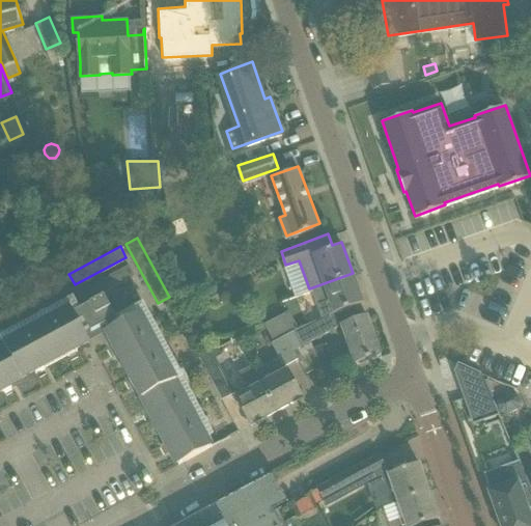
[(77,291),(83,301),(135,274),(129,263),(77,291)]
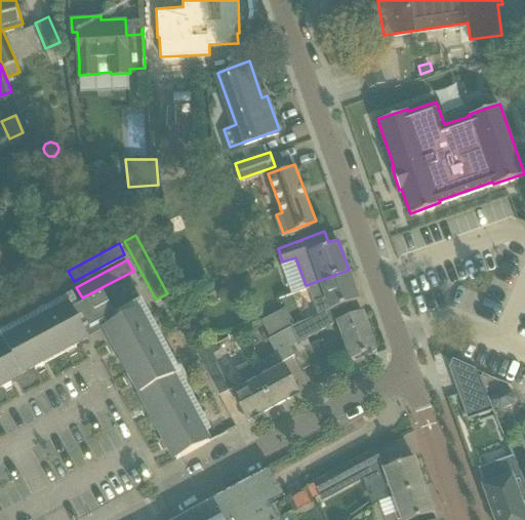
[(290,325),(296,341),(307,335),(335,320),(331,308),(359,297),(349,270),(309,284),(318,312),(316,314),(309,317),(292,324),(286,314),(290,325)]
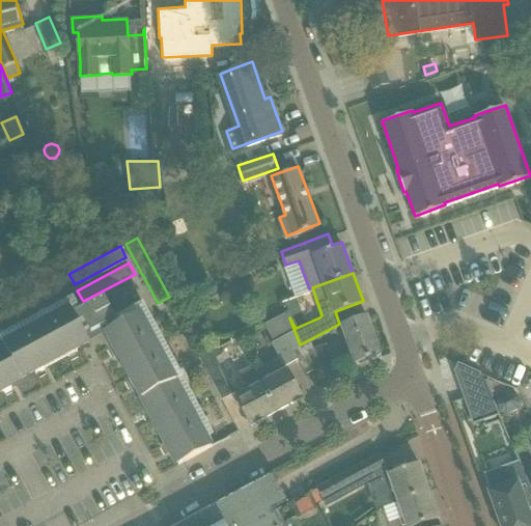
[(171,449),(178,462),(212,443),(205,432),(212,428),(143,301),(115,316),(104,295),(80,307),(73,295),(0,334),(0,388),(1,388),(2,389),(11,384),(9,381),(33,368),(35,371),(45,365),(45,364),(66,353),(67,354),(77,349),(76,345),(88,338),(83,330),(89,327),(90,330),(105,322),(108,328),(106,329),(113,341),(110,342),(115,353),(116,352),(129,375),(128,376),(133,385),(136,383),(148,407),(145,409),(150,418),(151,418),(164,440),(163,441),(168,450),(171,449)]
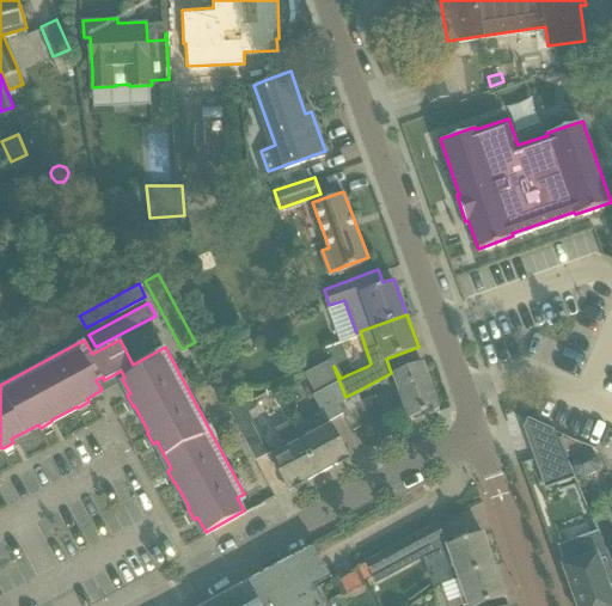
[(228,355),(226,361),(230,367),(236,369),(240,367),(243,361),(240,355),(234,353),(228,355)]
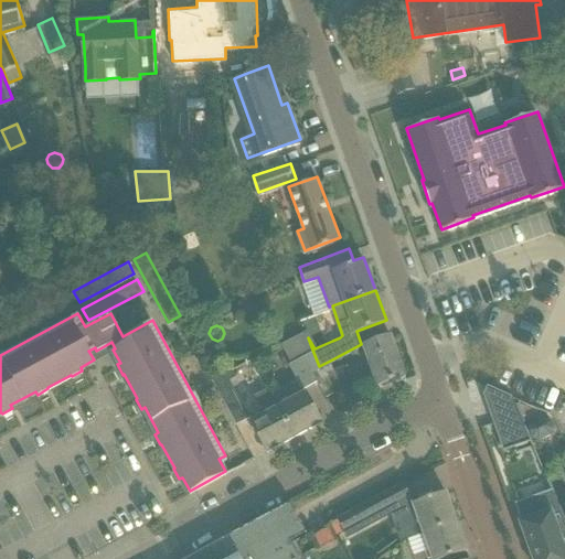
[(370,364),(377,384),(405,374),(390,333),(370,340),(362,343),(370,364)]
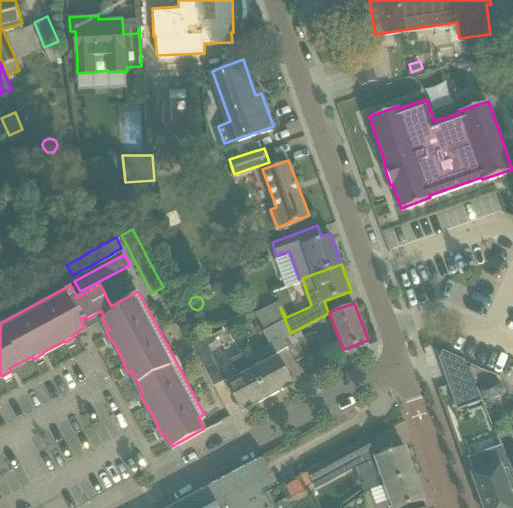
[(265,328),(263,329),(271,343),(275,351),(288,344),(284,336),(290,333),(284,318),(265,328)]
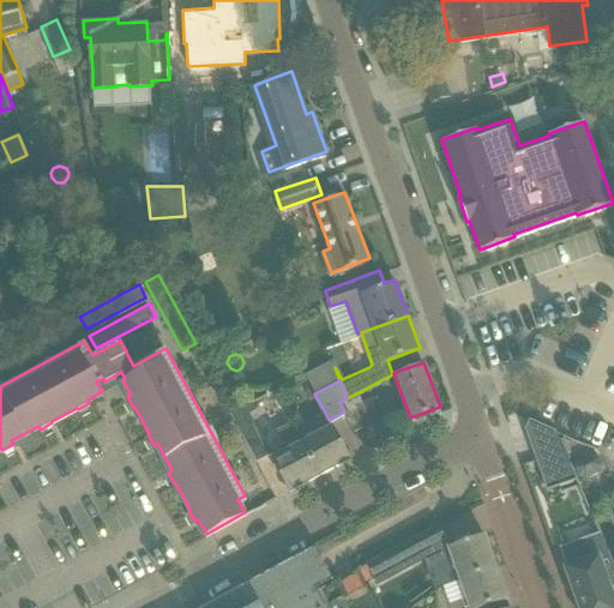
[(344,411),(354,429),(371,420),(359,392),(347,398),(339,402),(344,411)]
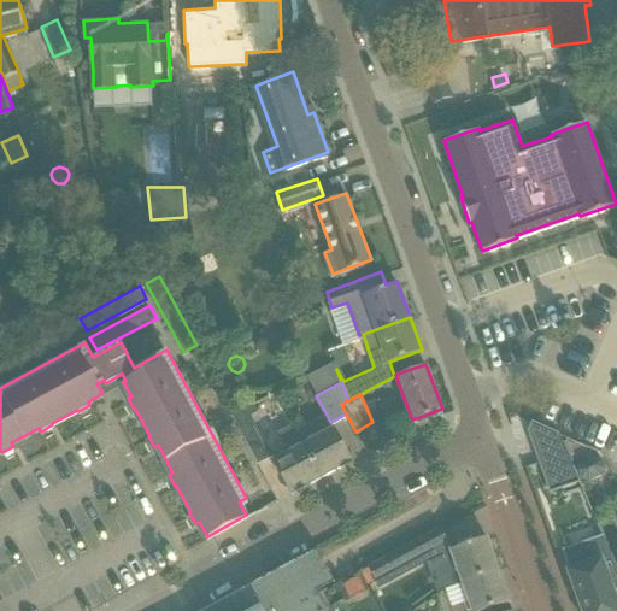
[(231,412),(258,460),(272,453),(254,421),(262,417),(252,400),(246,405),(231,412)]
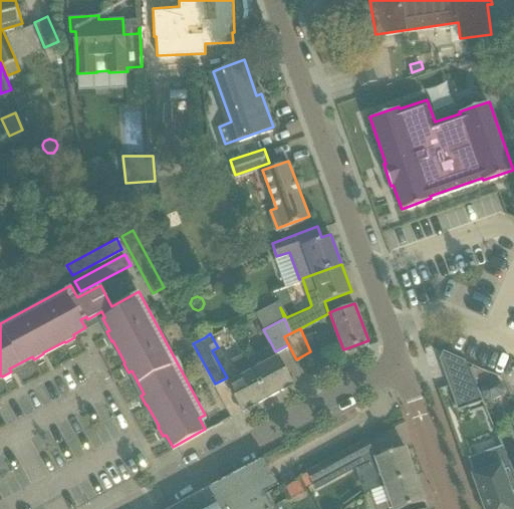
[(247,356),(246,356),(267,396),(292,383),(277,354),(271,357),(265,346),(247,356)]
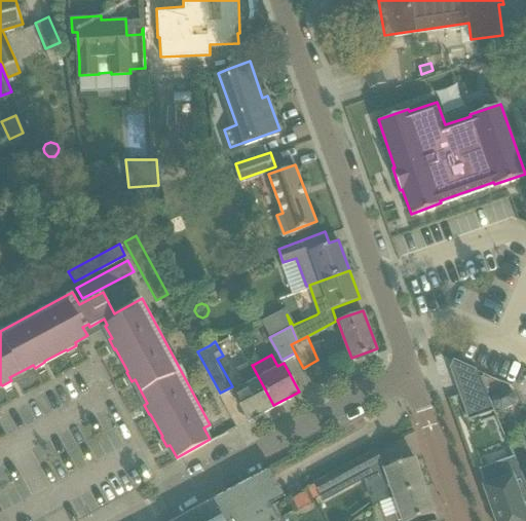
[(452,358),(449,365),(462,404),(488,395),(477,369),(477,367),(453,357),(452,358)]
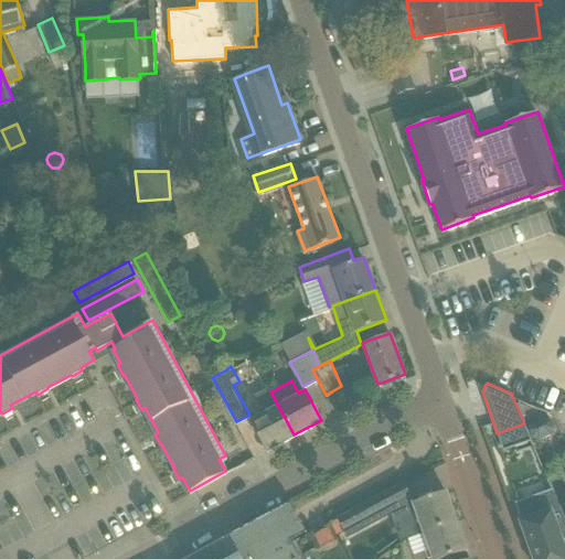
[(251,420),(266,449),(294,434),(270,391),(272,391),(268,386),(254,393),(255,395),(255,396),(264,412),(251,420)]
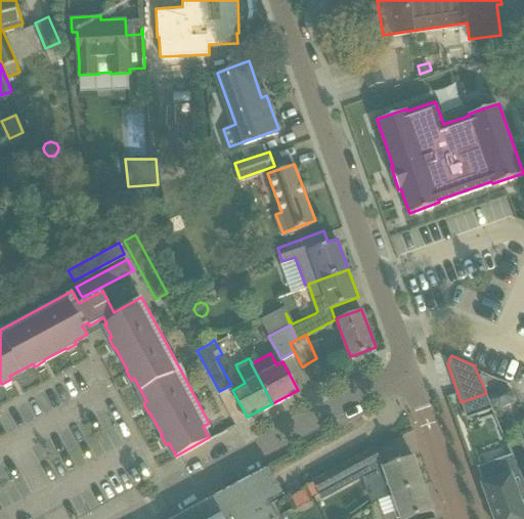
[(490,393),(488,397),(491,403),(498,406),(506,403),(508,402),(509,401),(511,401),(513,393),(510,387),(504,385),(491,390),(490,393)]
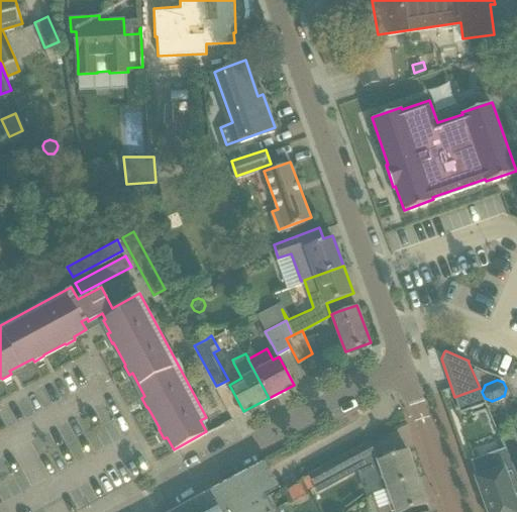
[(328,461),(308,472),(315,485),(316,487),(336,476),(376,453),(369,439),(328,461)]
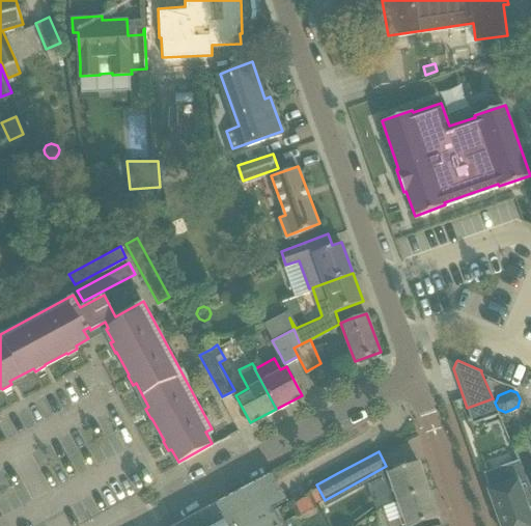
[(530,525),(530,490),(519,458),(483,471),(490,489),(488,490),(501,525),(530,525)]
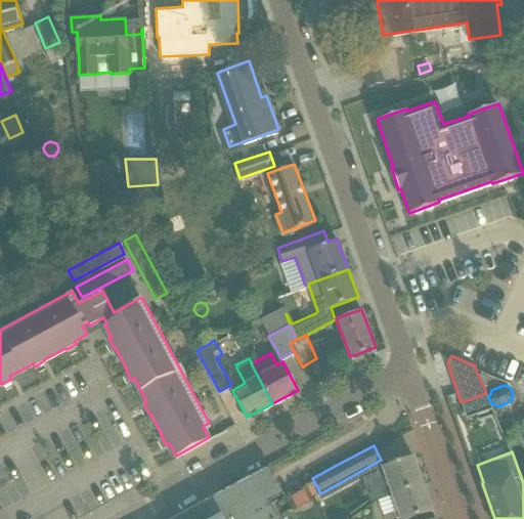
[(382,467),(366,472),(370,485),(387,479),(392,492),(423,482),(413,455),(407,457),(382,466),(382,467)]
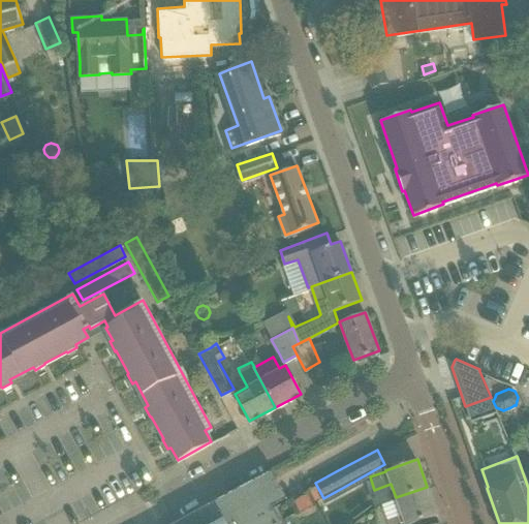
[(282,523),(276,513),(257,478),(273,469),(272,468),(169,523),(168,523),(282,523)]
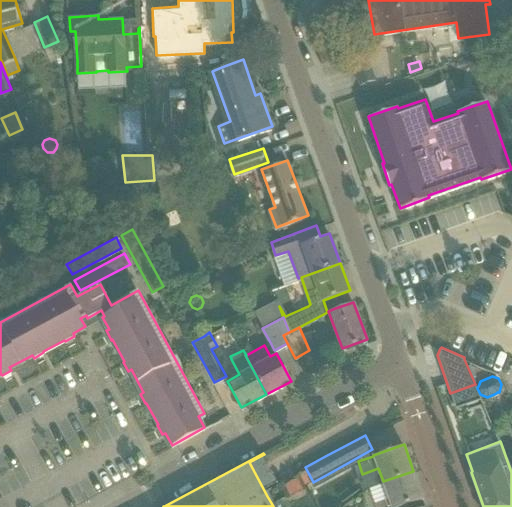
[(413,471),(383,481),(391,506),(395,506),(423,497),(413,471)]
